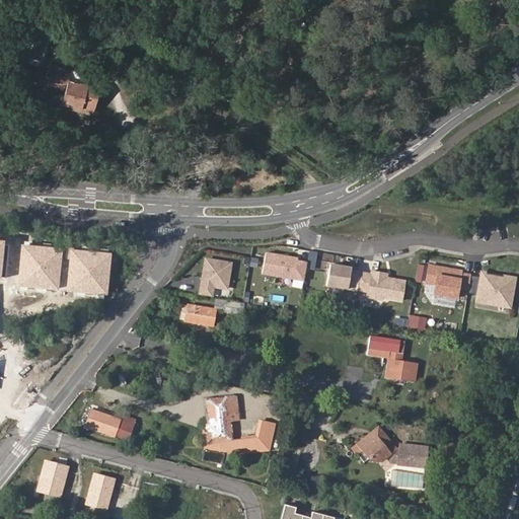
[(67,78),(70,70),(48,64),(42,85),(62,91),(59,102),(71,105),(82,108),(81,112),(87,114),(95,109),(99,90),(85,86),(86,83),(67,78)]
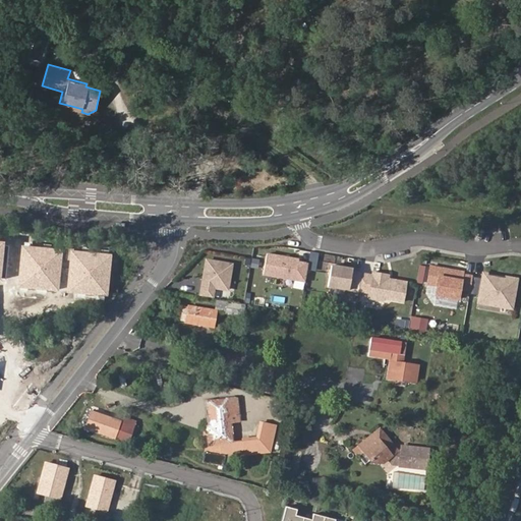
[(89,75),(70,70),(67,78),(87,83),(89,75)]
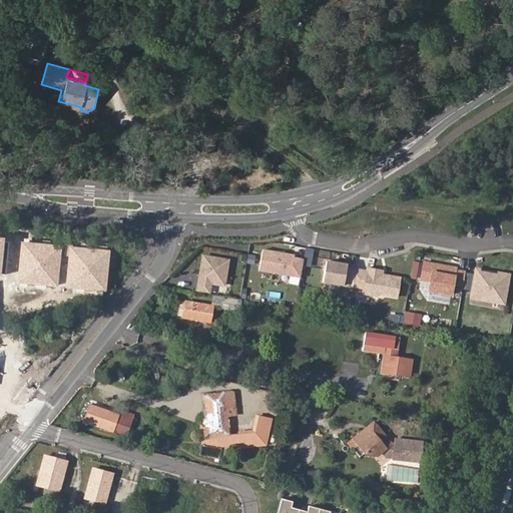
[(59,246),(19,242),(15,282),(54,286),(59,246)]
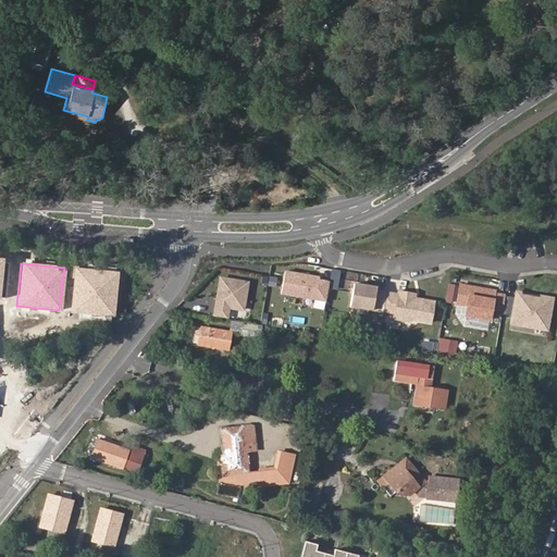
[(120,273),(76,268),(72,311),(115,316),(120,273)]
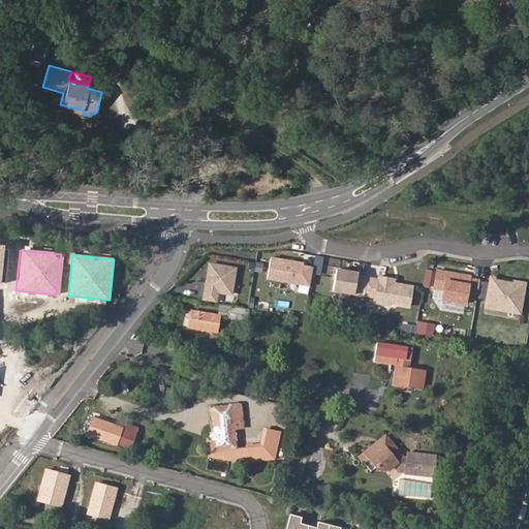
[(311,286),(313,268),(304,267),(304,263),(271,259),(268,280),(311,286)]
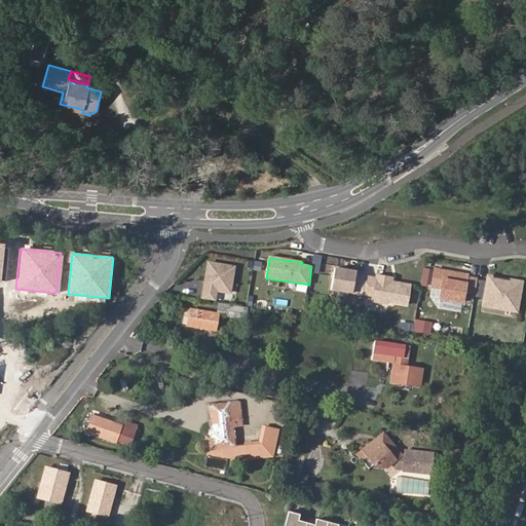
[(204,297),(215,299),(217,289),(230,292),(234,266),(210,262),(204,297)]
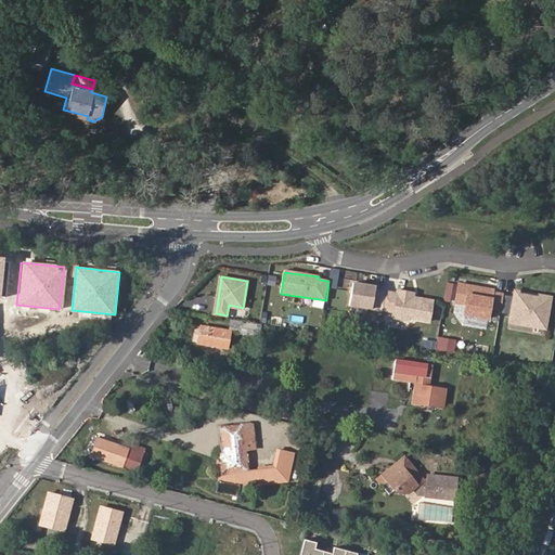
[(363,285),(353,283),(350,306),(384,310),(386,291),(375,289),(376,286),(366,285),(366,287),(363,286),(363,285)]
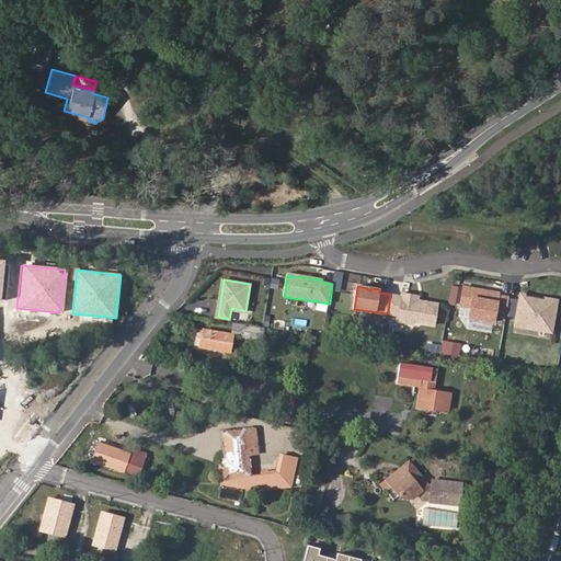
[(499,294),(464,289),(461,308),(471,309),(470,319),(495,323),(496,312),(507,313),(510,299),(499,297),(499,294)]
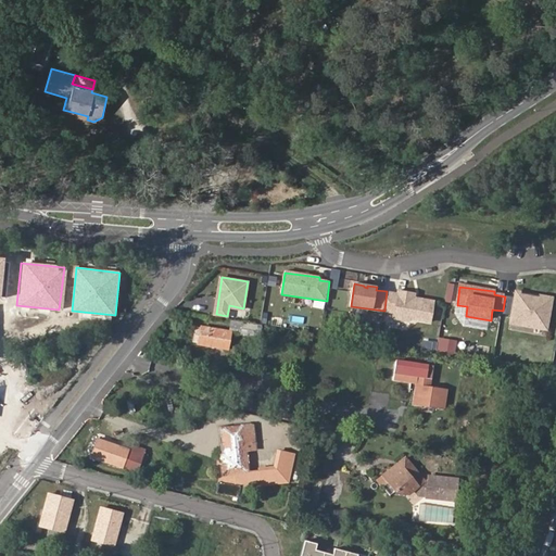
[(394,317),(409,319),(413,317),(431,319),(434,299),(418,297),(418,299),(414,299),(415,297),(415,292),(397,290),(394,317)]
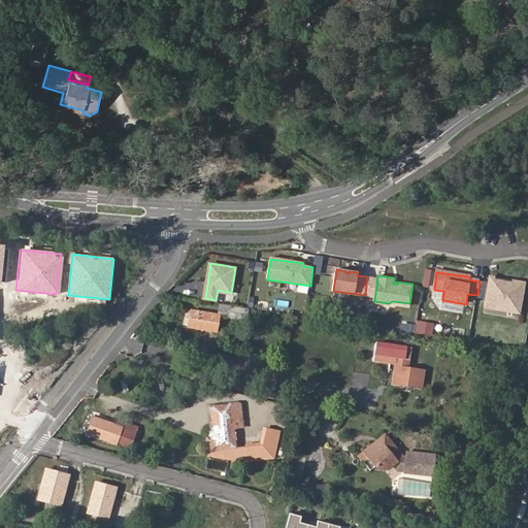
[(521,312),(525,283),(491,277),(490,283),(480,282),(477,295),(477,297),(488,299),(487,307),(521,312)]
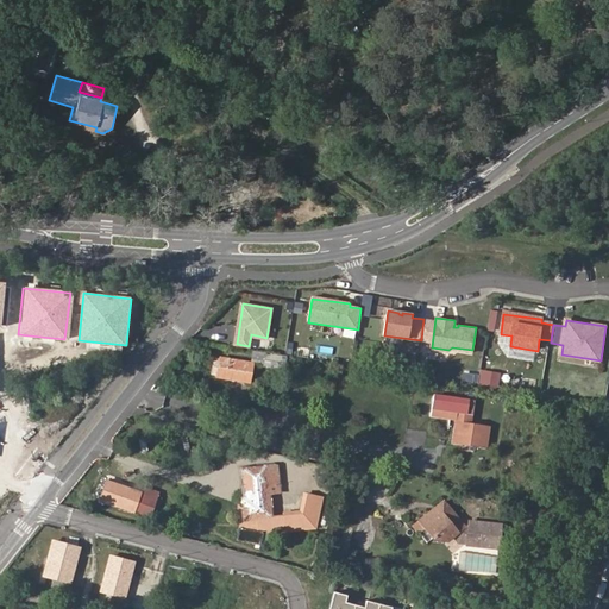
[(283,371),(287,357),(267,353),(264,368),(283,371)]
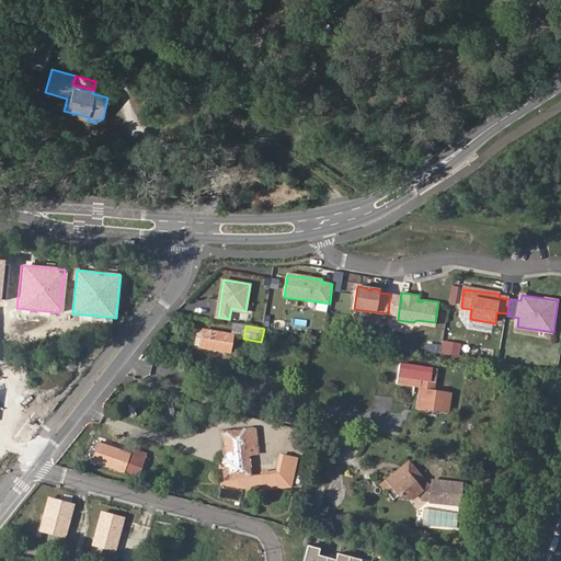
[(201,331),(197,348),(230,354),(233,338),(201,331)]
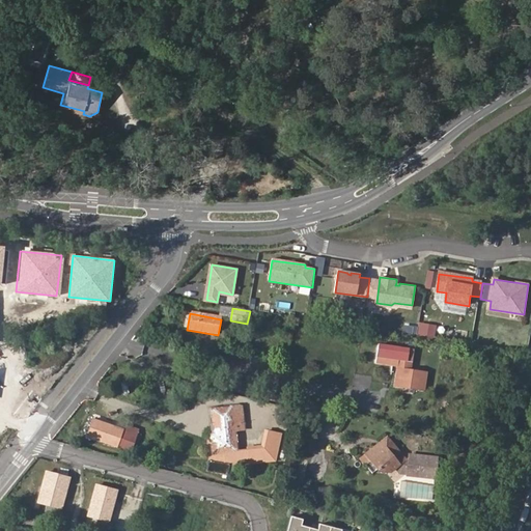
[(434,336),(435,324),(418,322),(417,335),(434,336)]
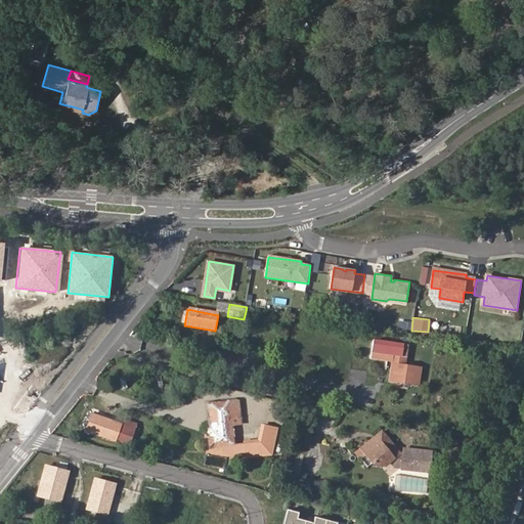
[(419,387),(421,367),(404,365),(406,346),(372,341),(369,358),(391,361),(389,382),(419,387)]
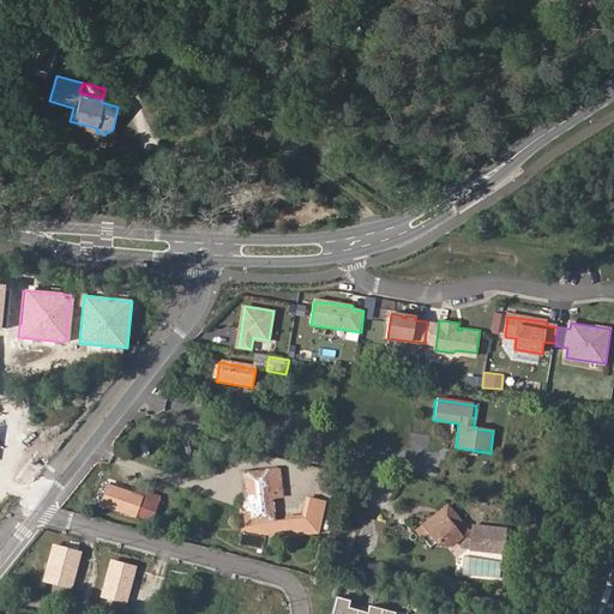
[(270,473),(269,469),(244,473),(247,501),(241,501),(244,529),(256,528),(257,539),(288,535),(289,537),(314,535),(320,504),(304,500),(300,519),(287,521),(287,524),(276,525),(272,489),(281,488),(280,471),(270,473)]
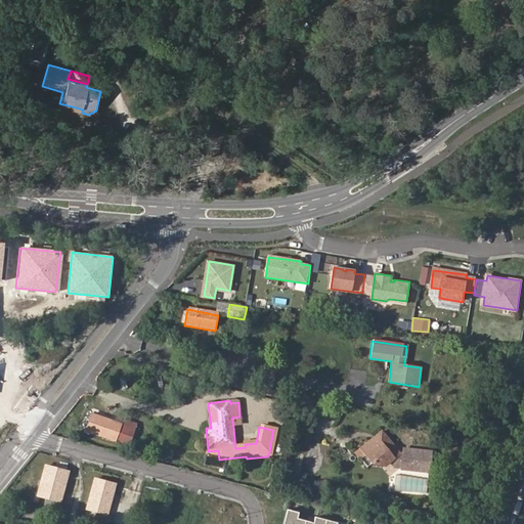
[(93,413),(87,432),(129,446),(137,423),(125,419),(123,424),(93,413)]
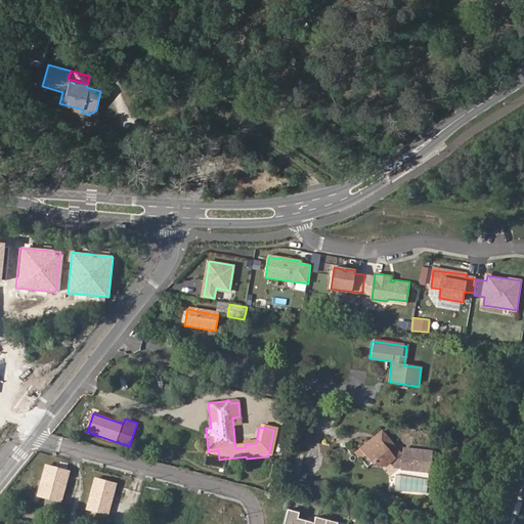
[(385,431),(363,447),(375,462),(390,462),(395,456),(399,463),(434,463),(434,447),(406,448),(406,452),(401,452),(385,431)]
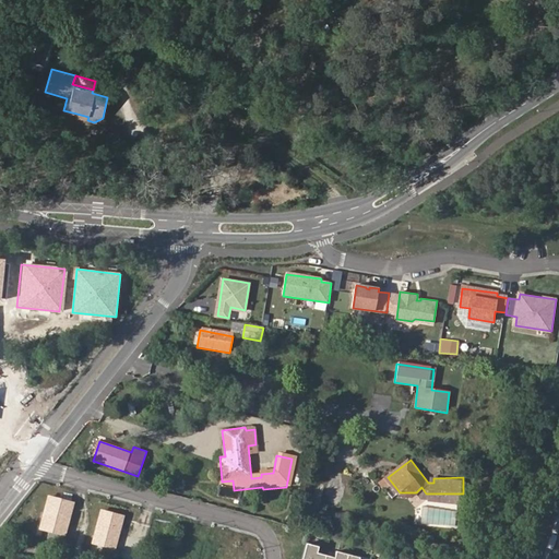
[(49,497),(40,528),(63,535),(72,503),(49,497)]
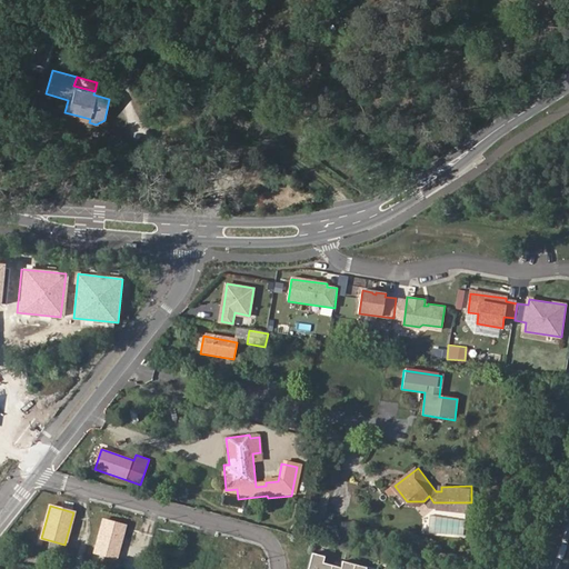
[(102,521),(93,553),(118,559),(127,528),(102,521)]
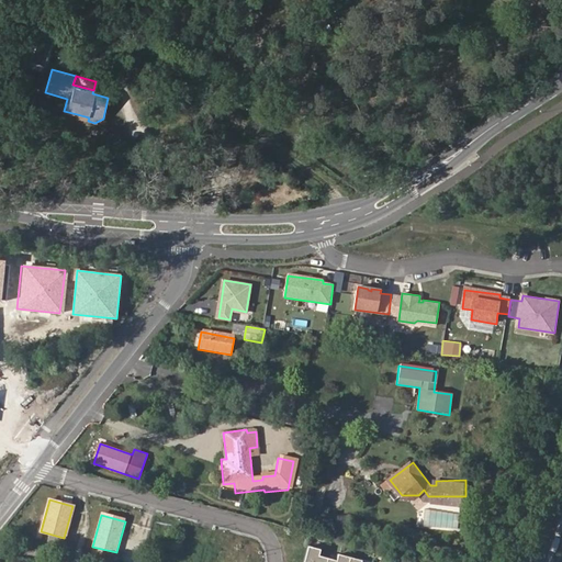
[(323,551),(310,548),(305,561),(363,561),(340,555),(338,561),(321,558),(323,551)]
